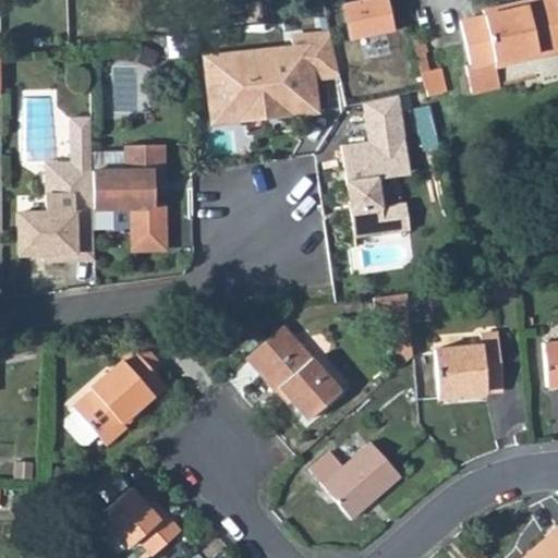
[(501,86),(497,68),(540,58),(544,76),(545,80),(557,76),(557,0),(528,0),(529,5),(513,8),(512,1),(483,9),(484,15),(460,21),(470,65),(466,67),(473,93),(501,86)]
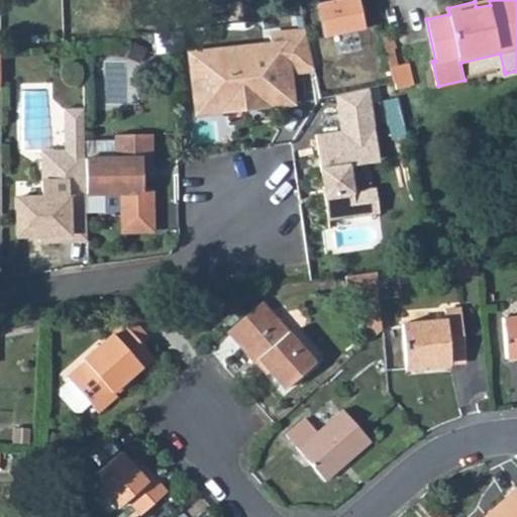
[(314,71),(306,33),(270,37),(272,47),(191,56),(197,108),(220,106),(220,103),(247,100),(248,108),(268,106),(292,103),(290,83),(284,79),(284,73),(289,73),(314,71)]
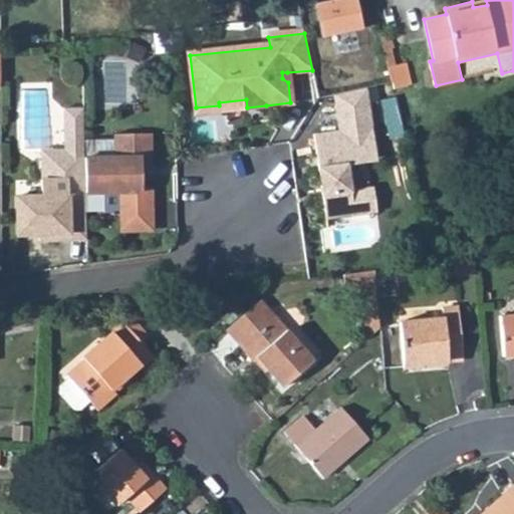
[(462,79),(501,70),(497,53),(458,62),(462,79)]
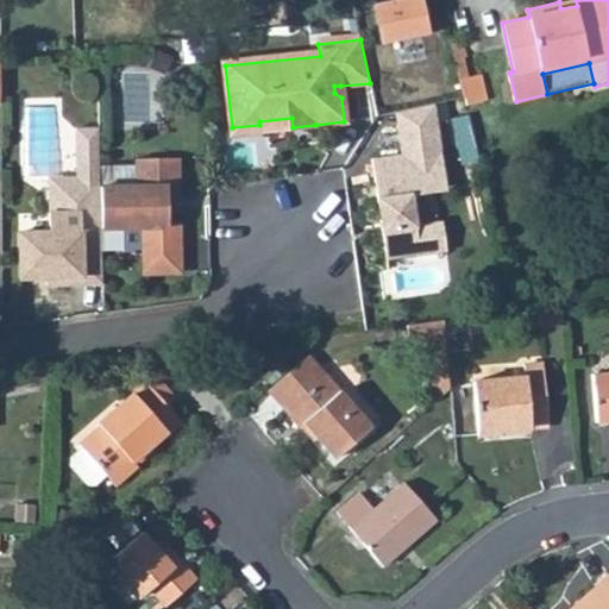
[(434,105),(465,96),(462,81),(459,70),(445,73),(449,92),(427,95),(428,106),(434,105)]
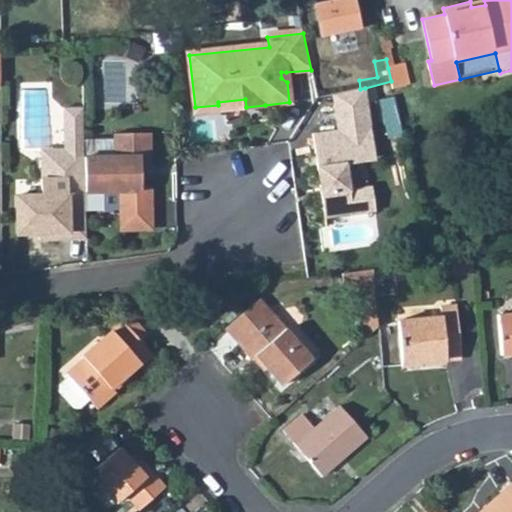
[(388,68),(391,81),(399,80),(395,67),(388,68)]
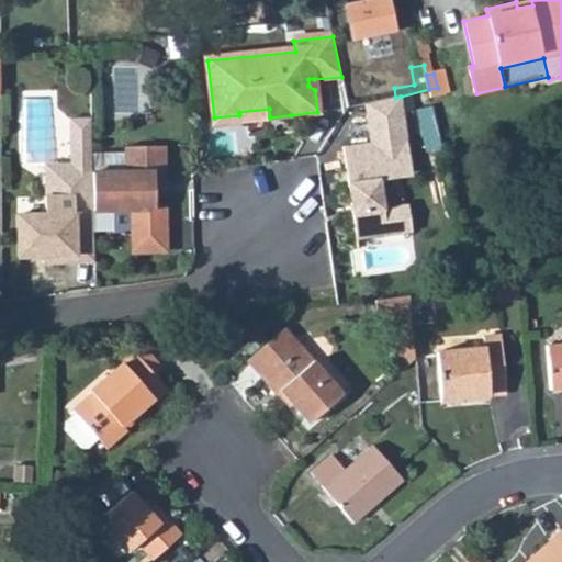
[(344,86),(349,109),(364,105),(379,101),(373,79),(344,86)]
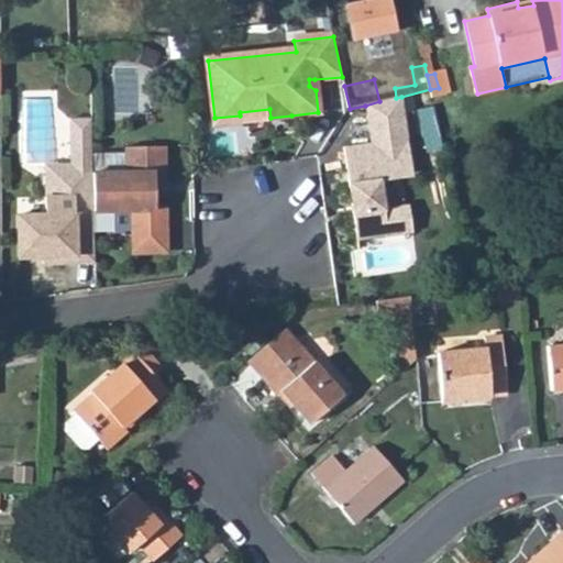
[(379,101),(365,106),(371,143),(343,147),(357,240),(414,232),(409,205),(385,208),(381,180),(414,176),(401,97),(396,98),(379,101)]
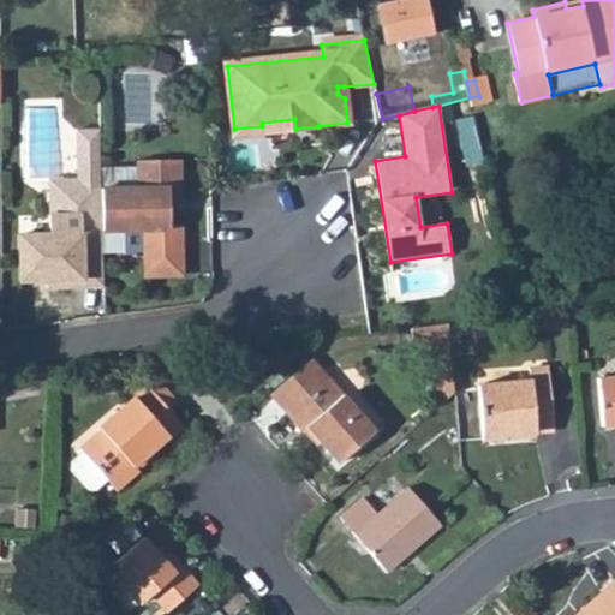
[(318,126),(296,129),(297,147),(321,143),(318,126)]
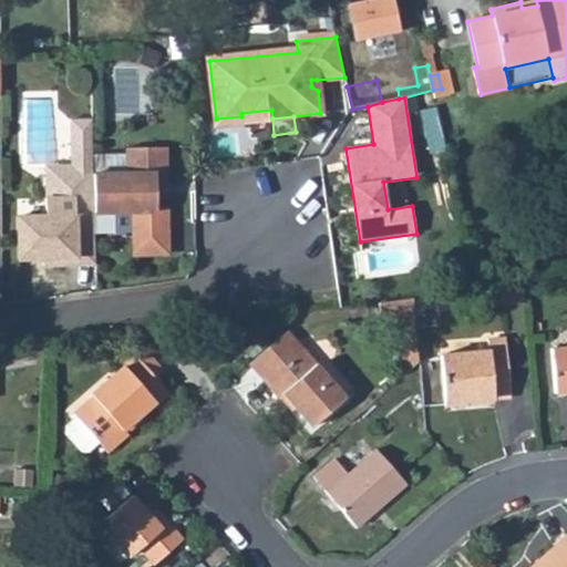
[(81,151),(93,151),(93,125),(80,126),(81,151)]
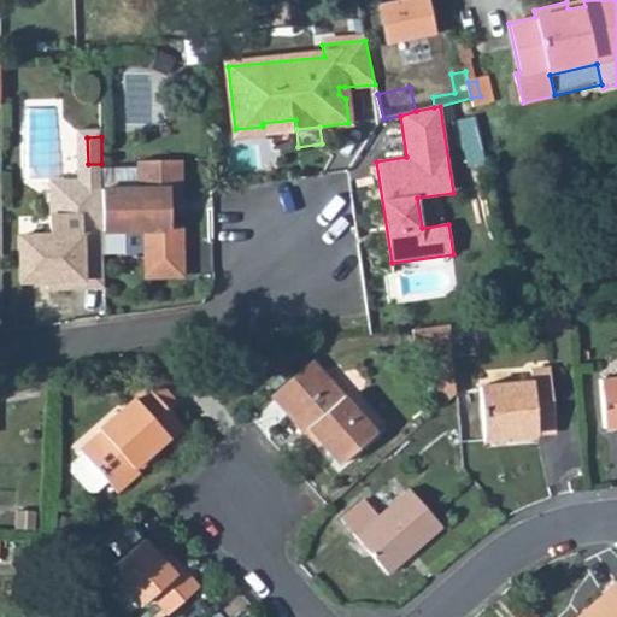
[(88,164),(87,137),(78,137),(78,188),(103,188),(101,164),(88,164)]
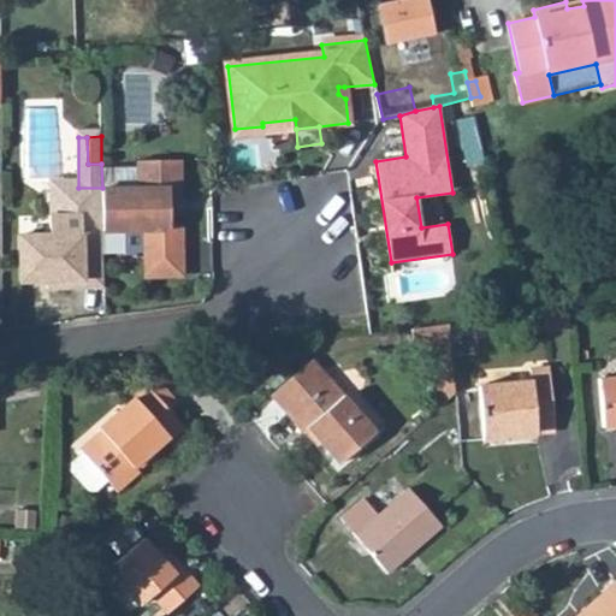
[(140,190),(102,191),(104,234),(146,232),(146,246),(182,246),(182,227),(170,227),(170,202),(182,202),(181,161),(138,163),(140,190)]
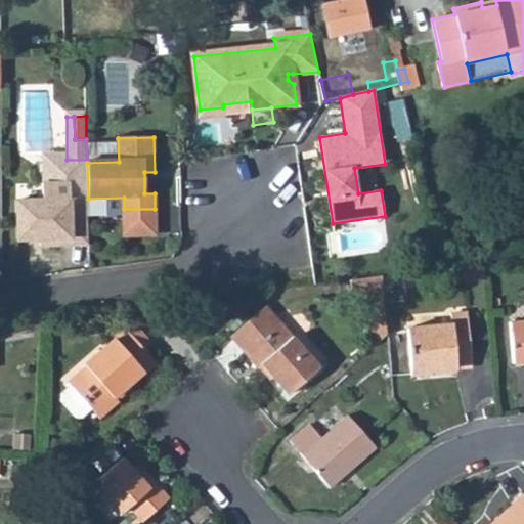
[(87,163),(87,160),(67,160),(52,160),(44,168),(45,189),(43,189),(43,206),(17,206),(17,244),(40,243),(50,243),(50,247),(71,246),(71,243),(89,242),(88,199),(87,163)]
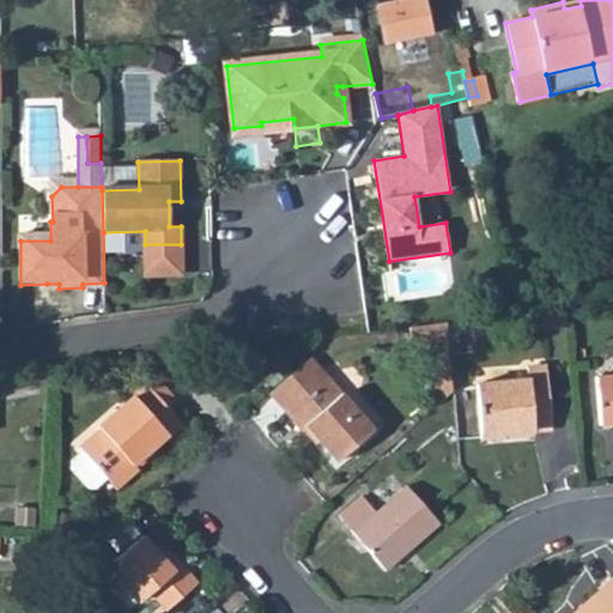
[(181,244),(145,244),(146,278),(182,277),(181,244)]
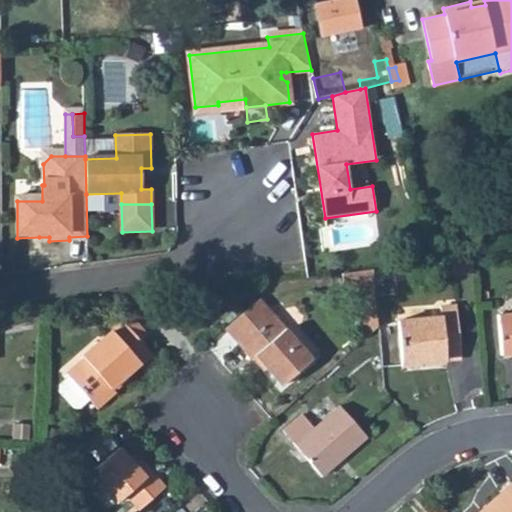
[(343,273),(345,290),(365,287),(375,286),(373,268),(343,273)]
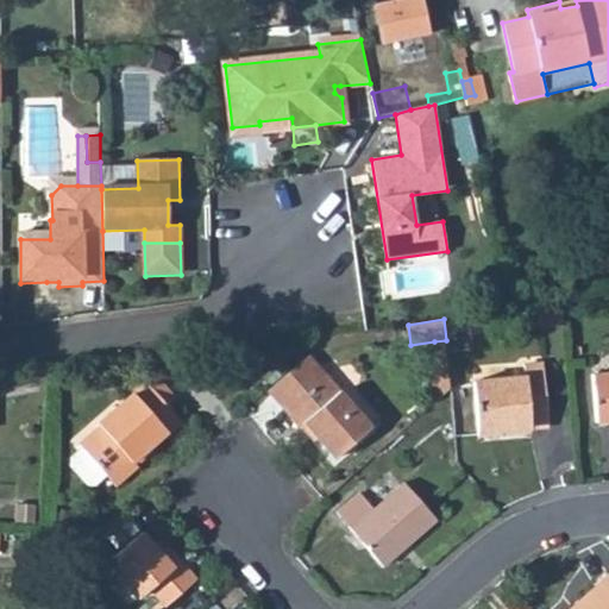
[(434,341),(435,351),(446,350),(446,340),(434,341)]
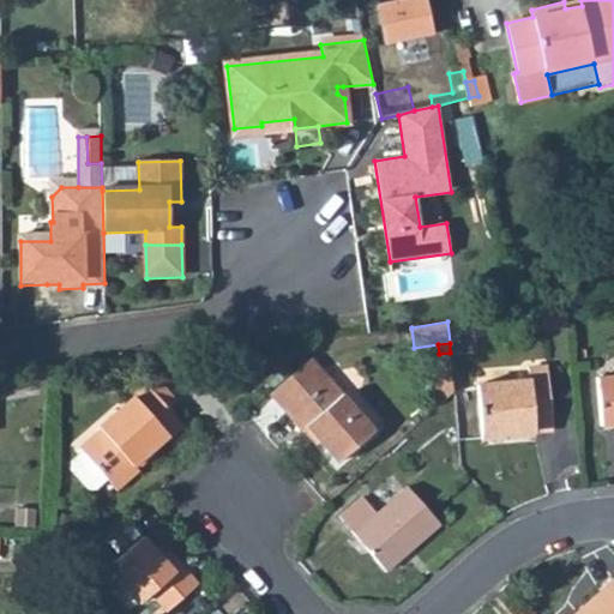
[(453,391),(450,353),(439,354),(433,355),(437,407),(453,391)]
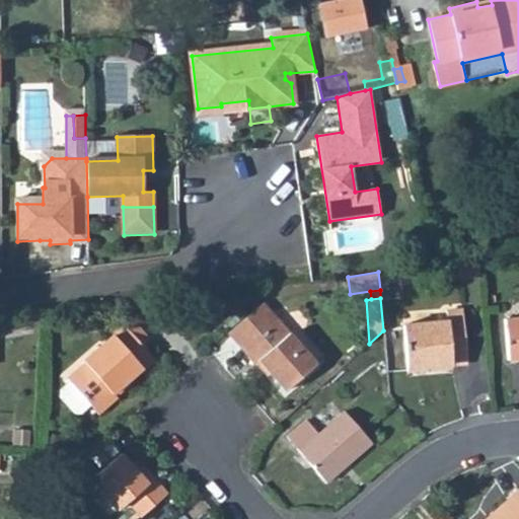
[(228,332),(244,350),(278,320),(263,302),(228,332)]
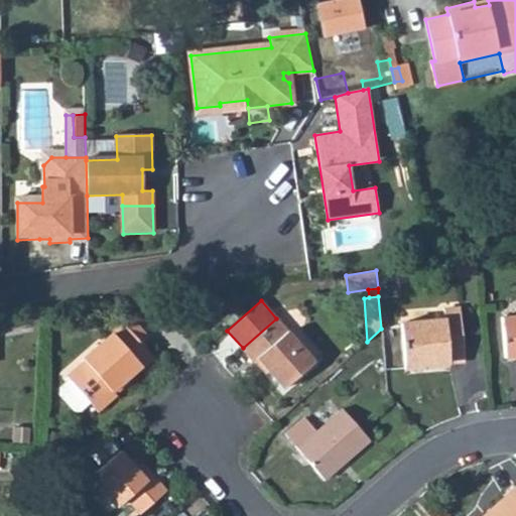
[(427,365),(449,363),(465,362),(461,308),(444,309),(445,319),(401,324),(405,369),(427,367),(427,365)]
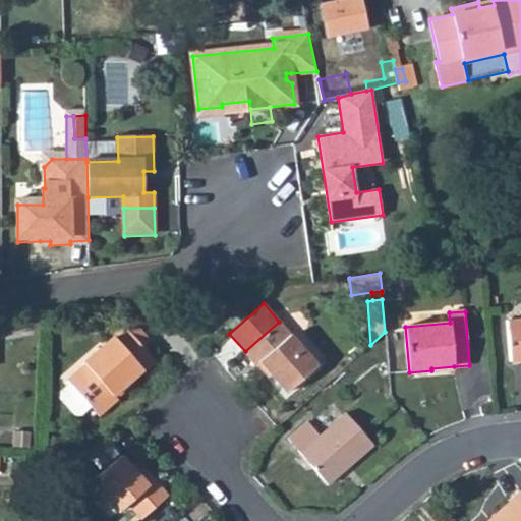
[(520,319),(507,320),(511,362),(520,360),(520,319)]
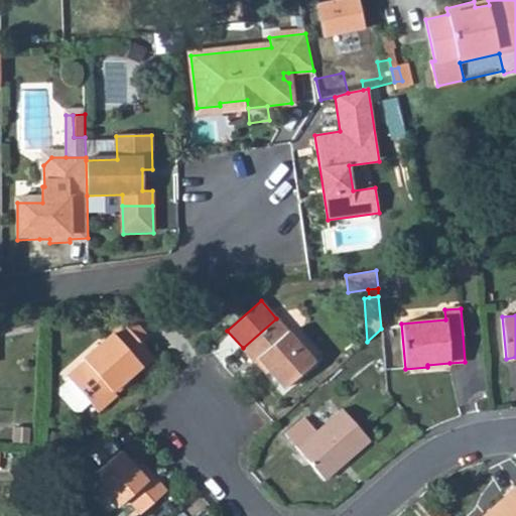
[(243,348),(254,362),(258,359),(284,388),(313,361),(276,318),(243,348)]
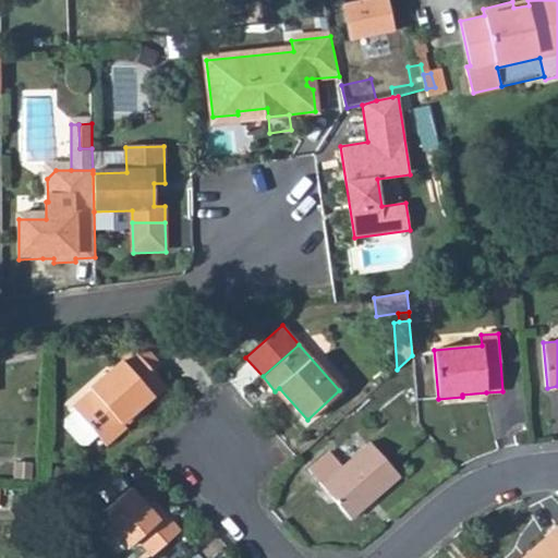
[(123,422),(167,386),(152,368),(159,361),(148,349),(141,355),(135,349),(92,387),(93,389),(73,405),(75,408),(64,416),(64,423),(80,440),(86,441),(96,433),(106,443),(125,426),(123,422)]
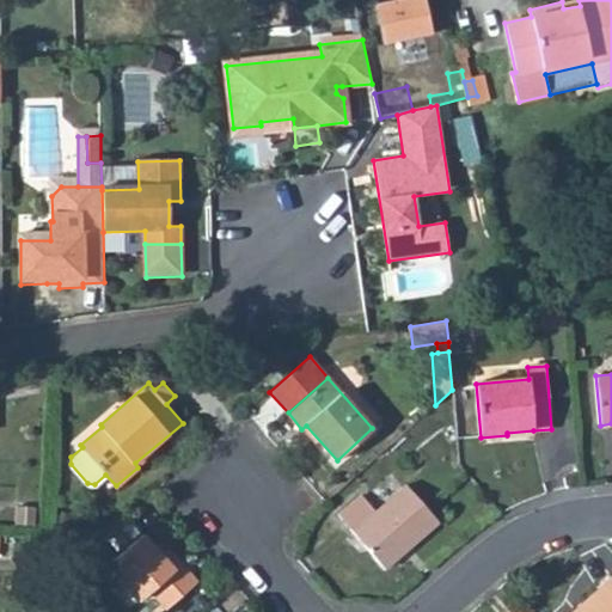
[(340,514),(387,569),(439,522),(407,484),(377,510),(362,495),(340,514)]
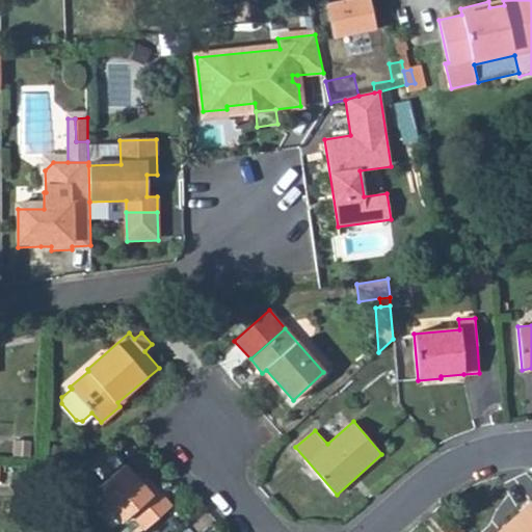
[(96,490),(123,522),(132,513),(147,530),(174,505),(145,473),(139,478),(126,462),(96,490)]
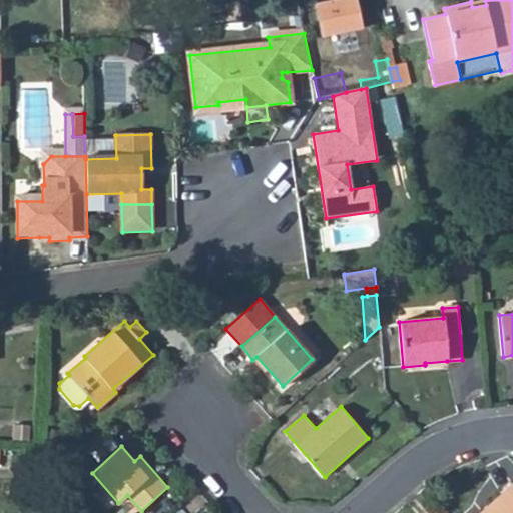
[(512,512),(512,487),(512,488),(512,487),(481,512),(512,512)]
